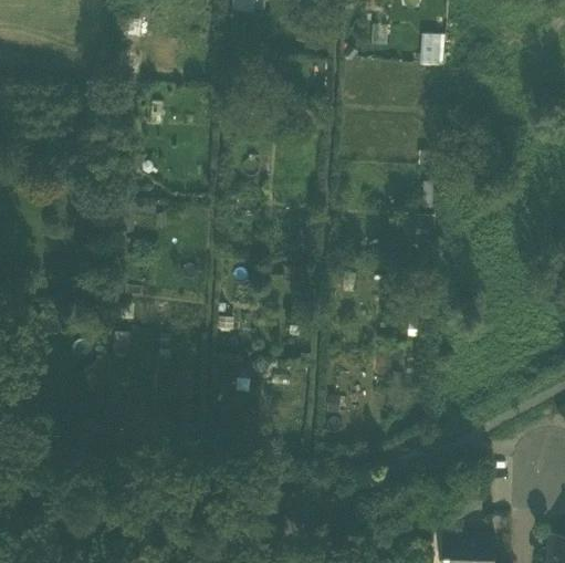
[(253,10),(253,0),(233,0),(233,10),(253,10)]
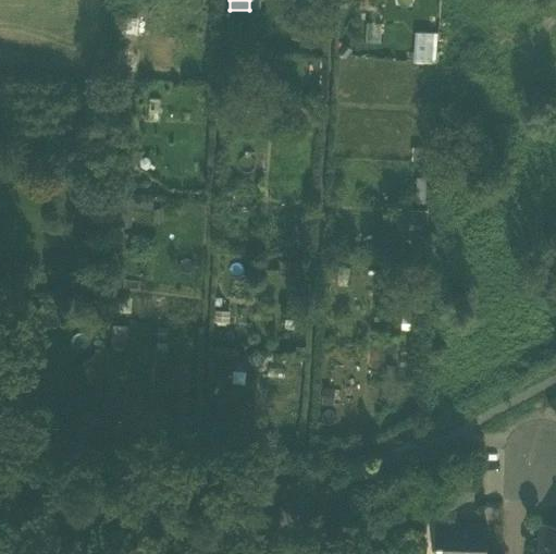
[(436,63),(436,34),(414,34),(414,63),(436,63)]
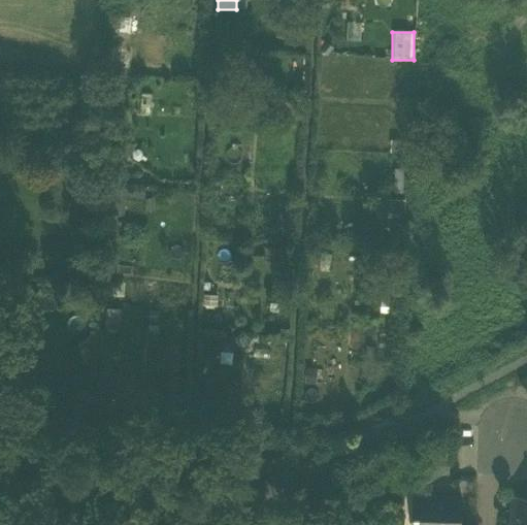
[(409,455),(423,480),(449,465),(450,446),(429,445),(409,455)]
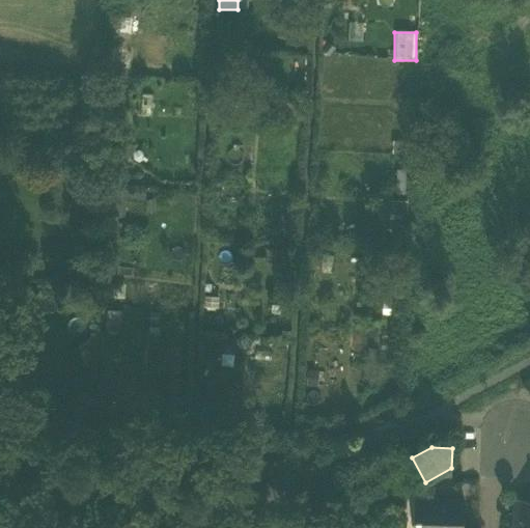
[(529,527),(529,503),(518,502),(517,518),(514,527),(529,527)]
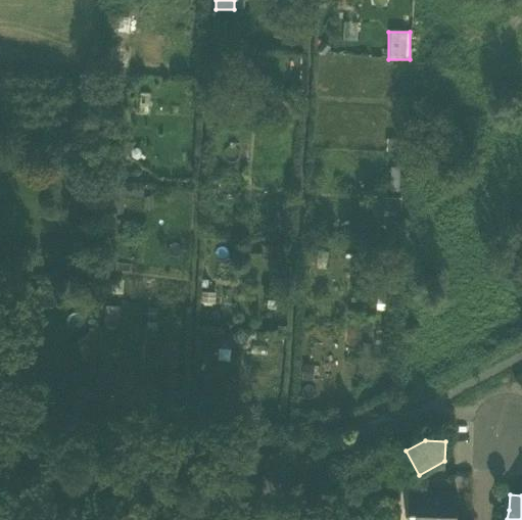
[(456,519),(457,497),(410,495),(409,519),(456,519)]
